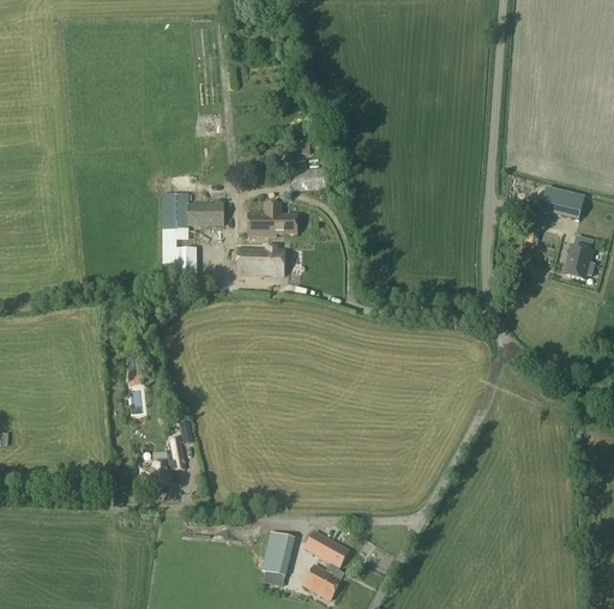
[(245,77),(245,62),(233,64),(234,77),(245,77)]
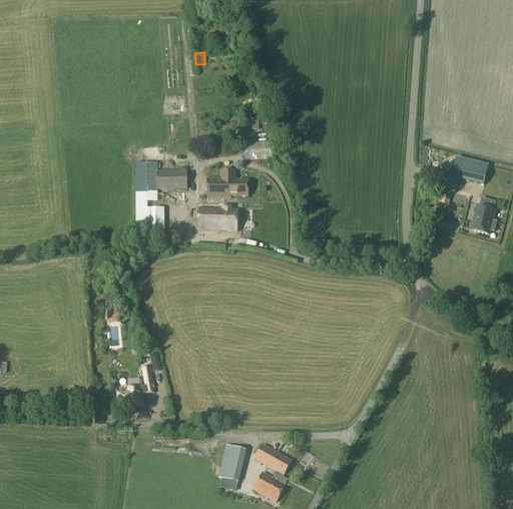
[(245,128),(259,127),(258,117),(244,119),(245,128)]
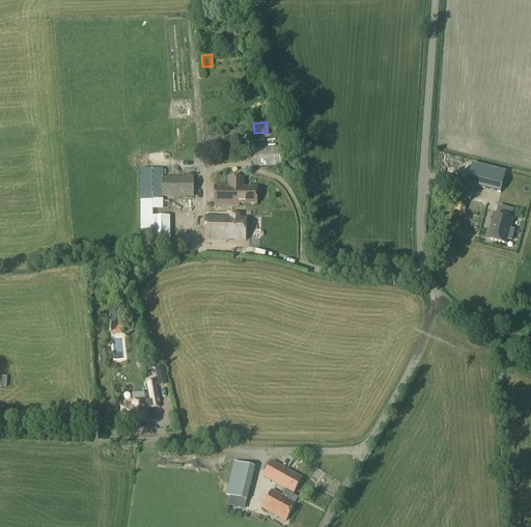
[(252,142),(253,164),(282,162),(280,140),(252,142)]
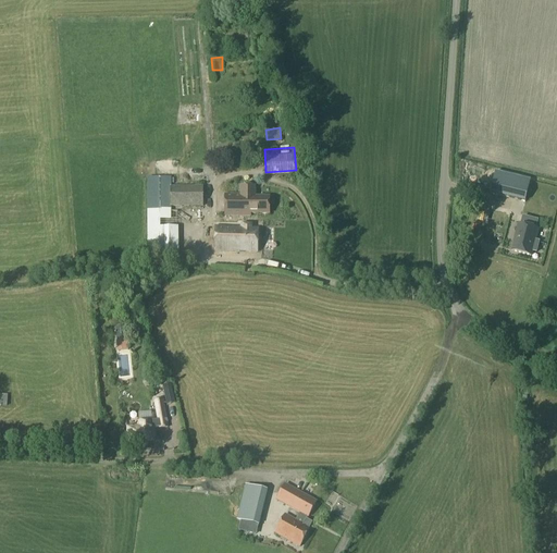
[(524,199),(530,176),(495,169),(490,191),(524,199)]
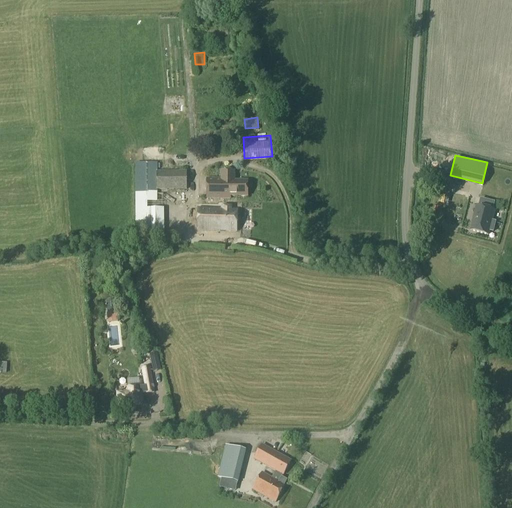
[(156,168),(157,168),(157,160),(135,160),(135,230),(164,230),(163,191),(157,191),(157,187),(156,187),(156,168)]
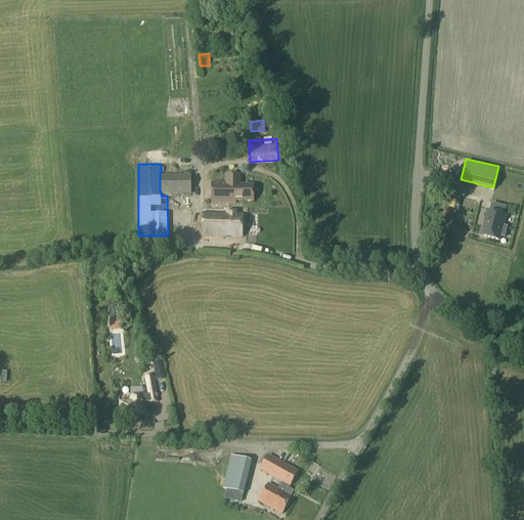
[(160,191),(161,191),(190,191),(190,172),(161,172),(160,172),(160,191)]
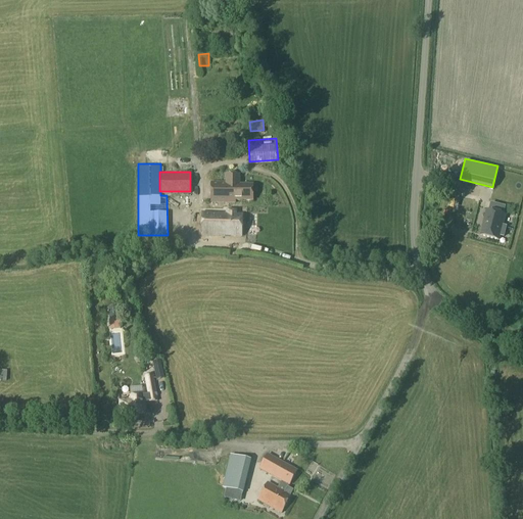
[(239,173),(226,173),(226,180),(210,180),(210,200),(235,200),(235,198),(252,198),(252,183),(239,183),(239,173)]
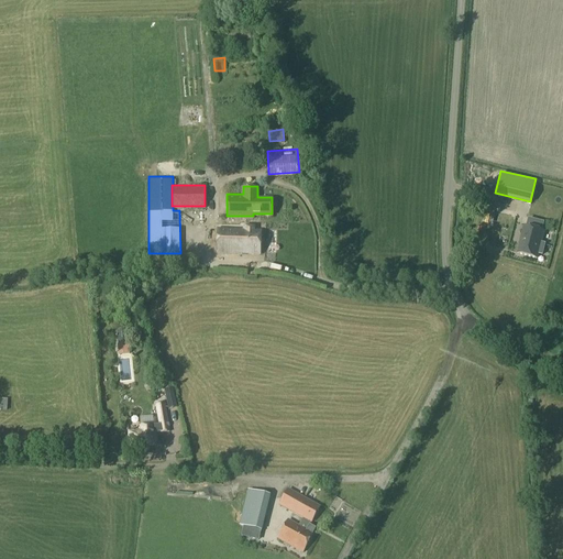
[(541,252),(544,241),(540,240),(542,229),(540,228),(542,220),(528,216),(526,225),(523,223),(517,251),(536,255),(537,251),(541,252)]
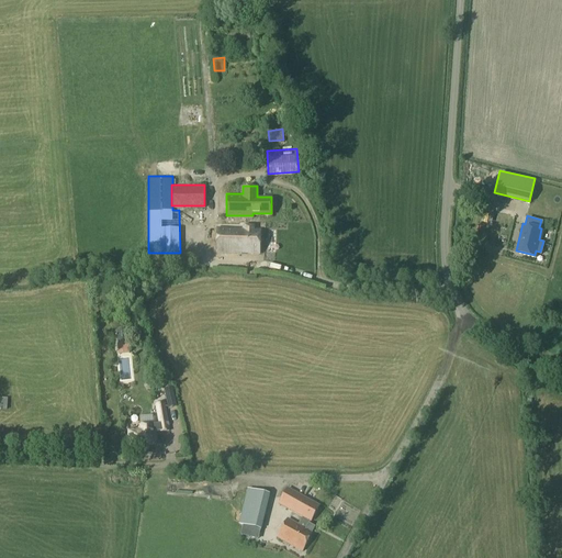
[(217,226),(216,250),(258,252),(259,229),(253,227),(254,224),(244,223),(244,227),(217,226)]
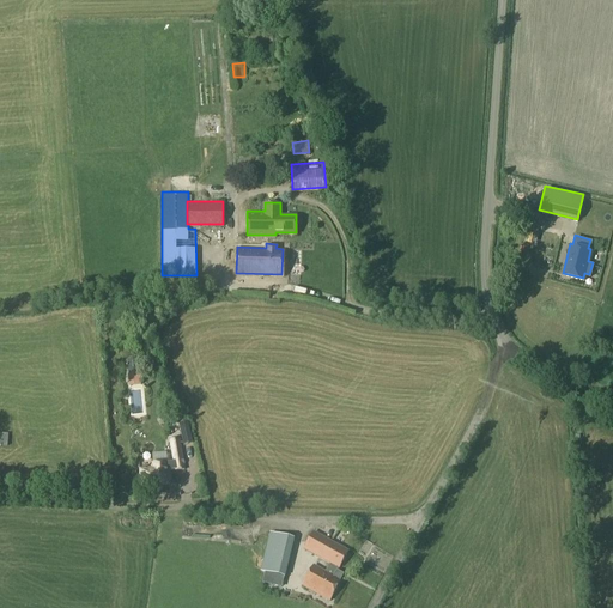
[(563,320),(564,306),(544,305),(542,318),(563,320)]
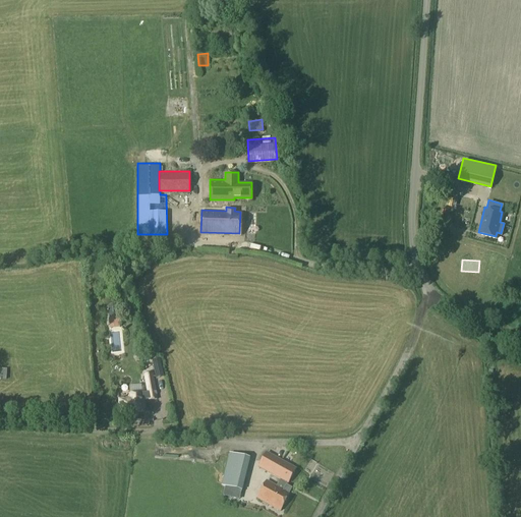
[(152,357),(155,374),(163,372),(159,356),(152,357)]
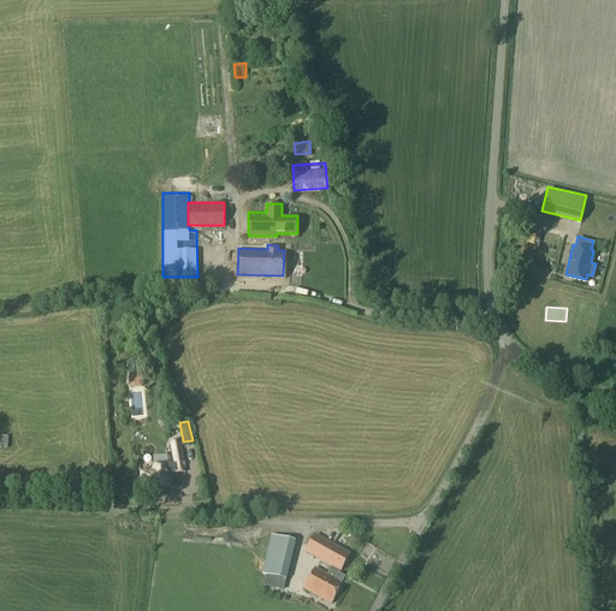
[(169,461),(169,462),(170,470),(177,469),(177,470),(187,469),(181,438),(171,439),(173,461),(169,461)]
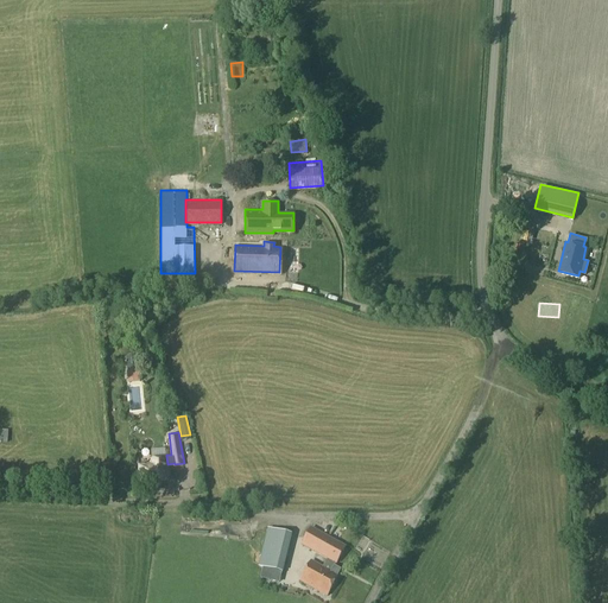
[(144,461),(140,461),(140,462),(138,463),(139,478),(151,477),(169,476),(166,456),(150,457),(150,462),(144,462),(144,461)]
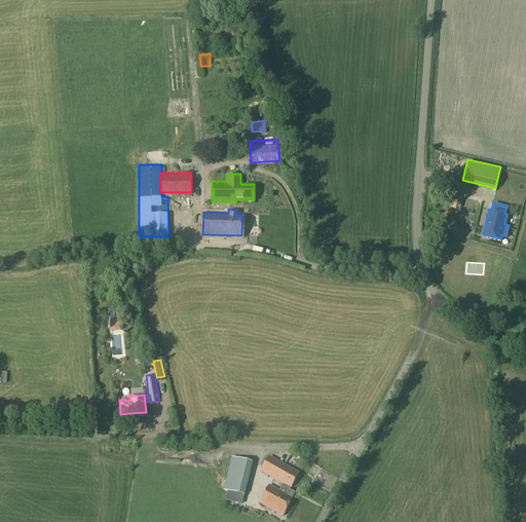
[(95,432),(102,431),(102,421),(94,422),(95,432)]
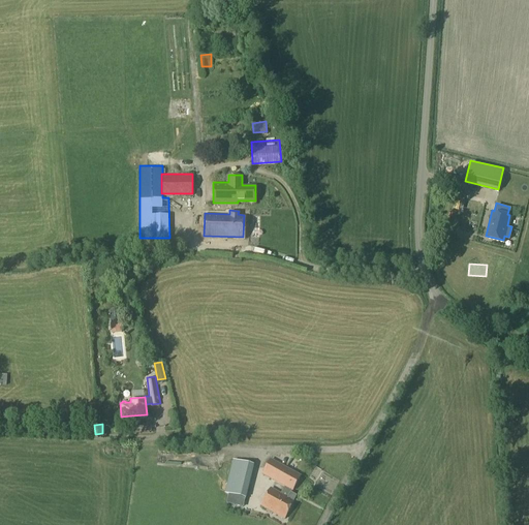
[(290,450),(285,460),(292,463),(298,453),(290,450)]
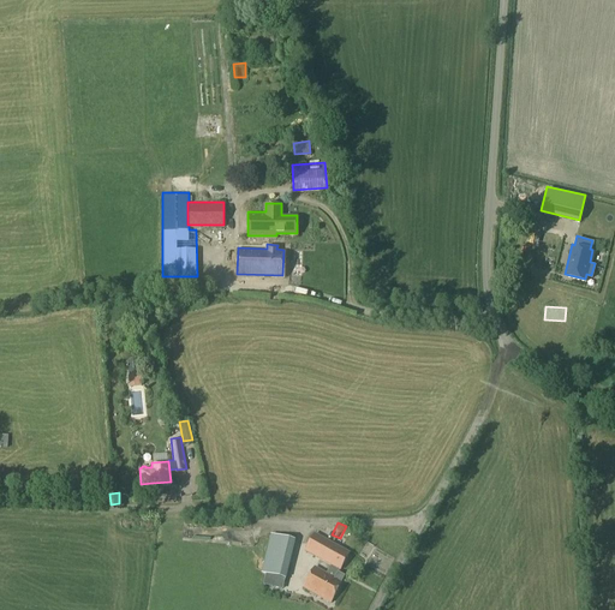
[(304,548),(330,562),(340,567),(348,550),(314,531),(304,548)]
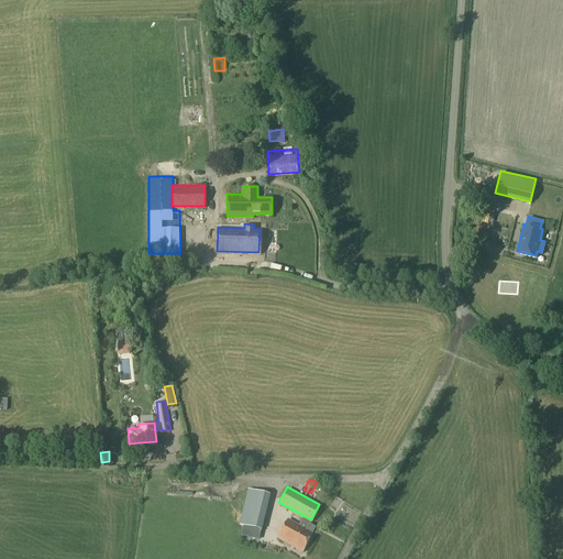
[(261,527),(269,493),(247,488),(240,522),(244,523),(242,533),(249,535),(252,525),(261,527)]
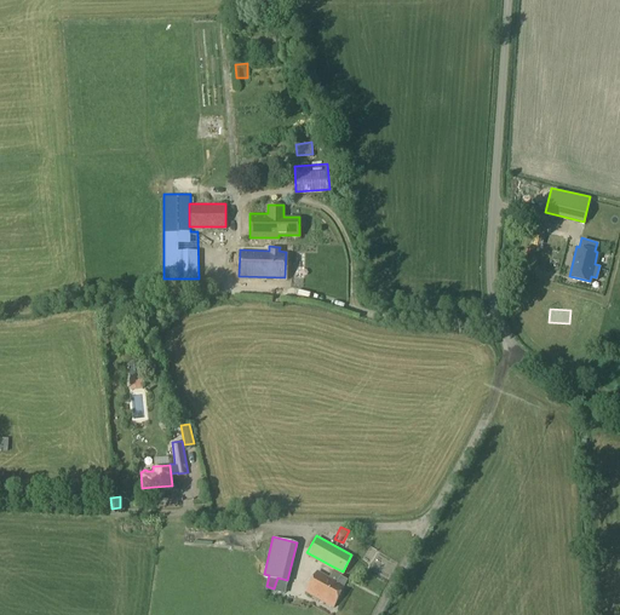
[(342,573),(343,572),(333,567),(328,575),(316,569),(305,590),(333,605),(344,585),(343,584),(346,578),(340,575),(342,573)]
